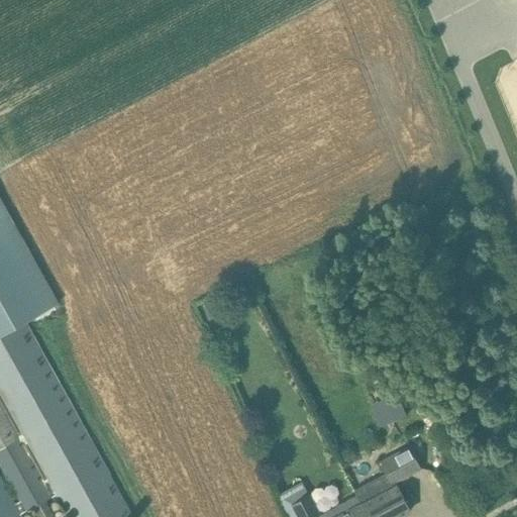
[(0,334),(59,303),(0,197),(0,334)]
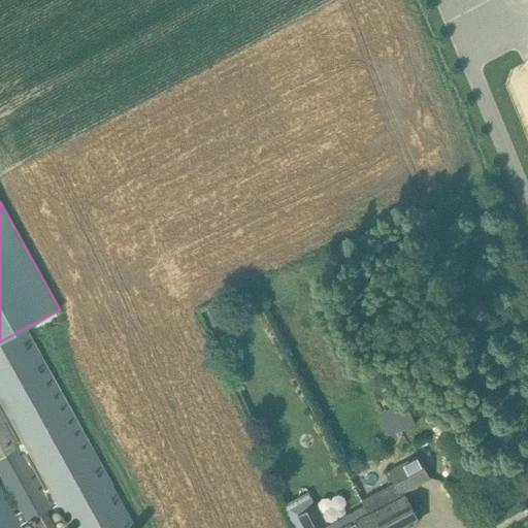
[(225,304),(206,311),(213,327),(232,319),(225,304)]
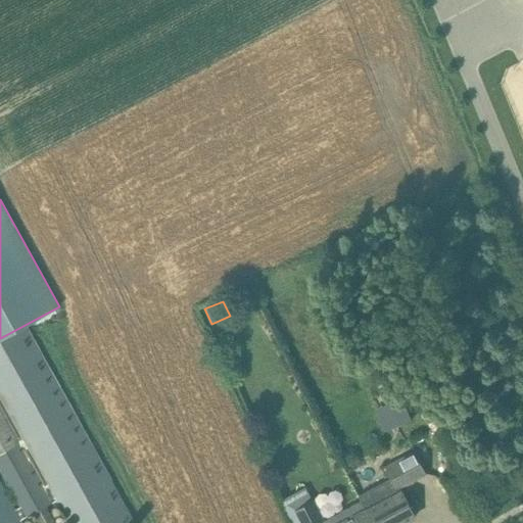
[(0,481),(0,522),(22,522),(21,520),(35,513),(40,522),(56,522),(47,506),(57,501),(69,522),(126,522),(133,519),(26,325),(0,339),(0,469),(20,507),(15,510),(0,481)]
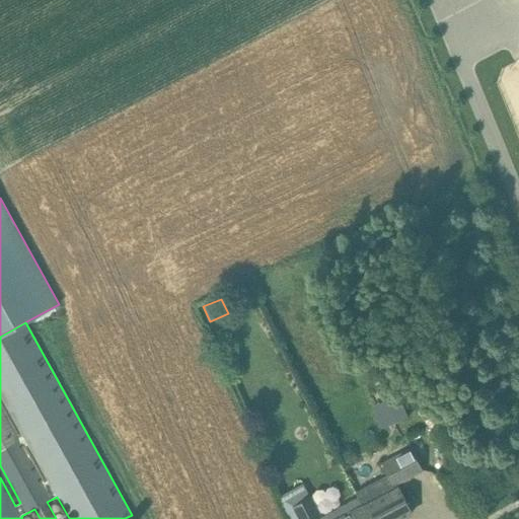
[(394,384),(383,388),(388,399),(385,400),(394,423),(408,417),(394,384)]
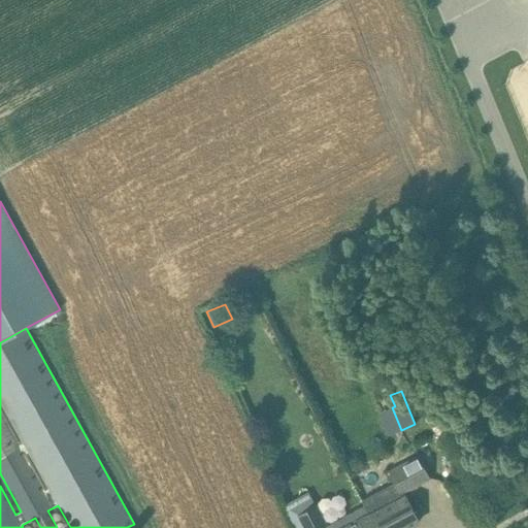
[(430,479),(419,457),(389,472),(401,494),(430,479)]
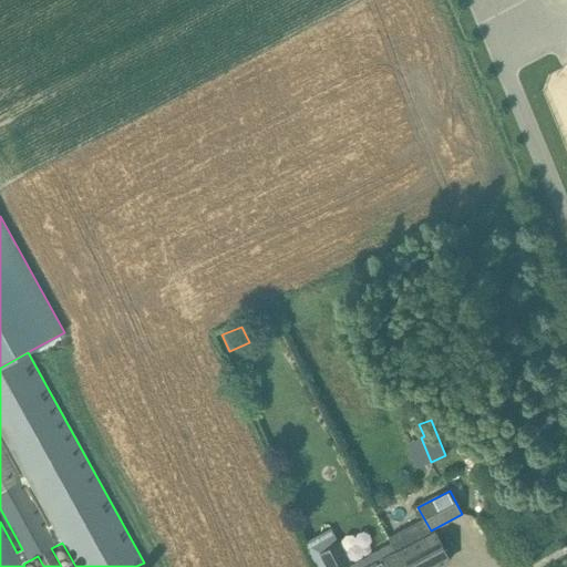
[(435,533),(399,552),(406,566),(436,566),(450,560),(435,533)]
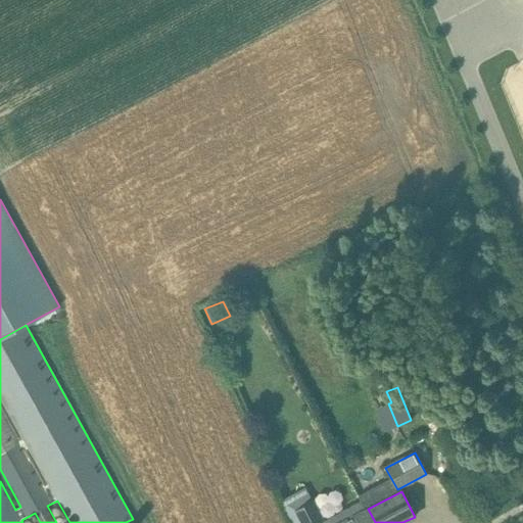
[(375,522),(368,509),(364,501),(323,522),(375,522)]
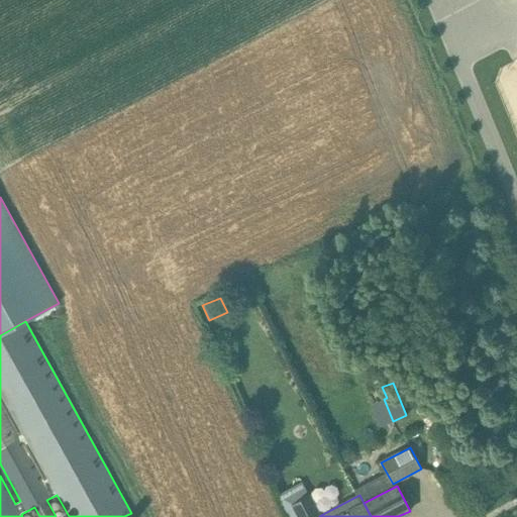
[(309,496),(294,504),(299,516),(319,516),(309,496)]
